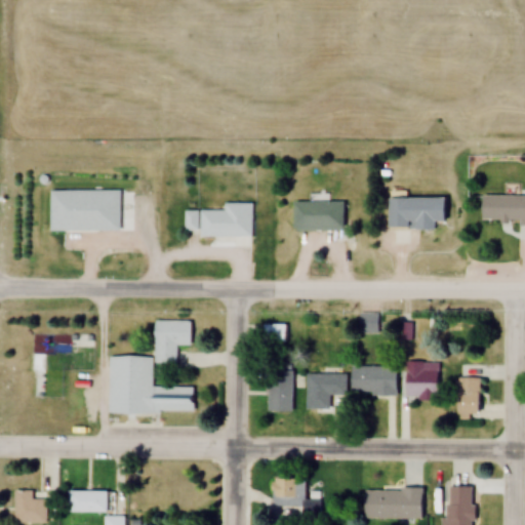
[(524,196),(482,195),(482,221),(524,221),(524,196)]
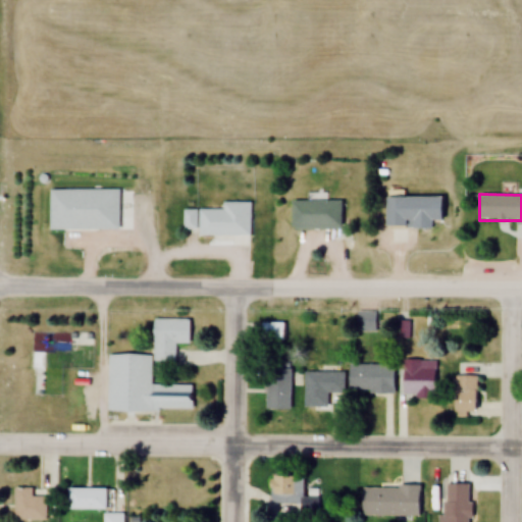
[(447,197),(389,197),(389,223),(447,223),(447,197)]
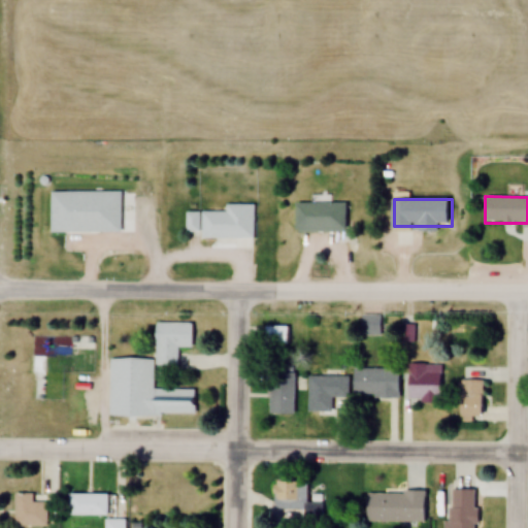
[(296,232),(347,232),(347,204),(296,204),(296,232)]
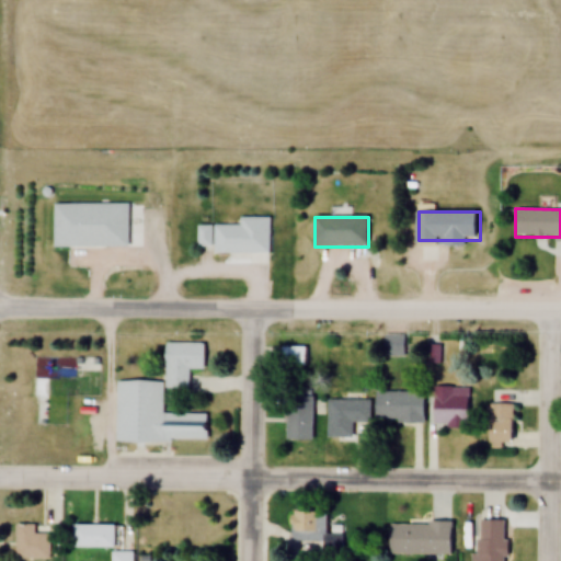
[(214,253),(268,253),(268,218),(239,218),(239,225),(197,225),(197,247),(214,247),(214,253)]
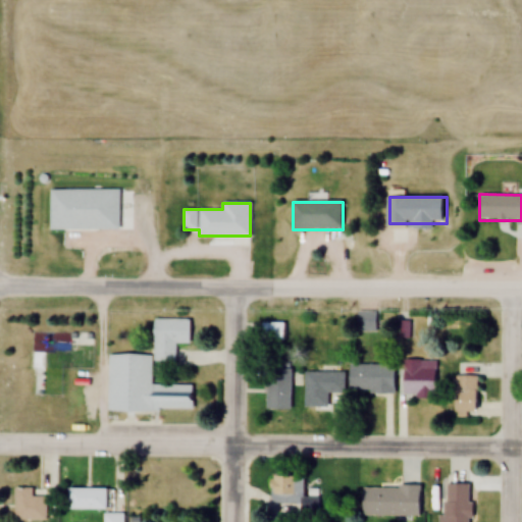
[(176,362),(176,344),(192,344),(191,319),(155,319),(155,362),(176,362)]
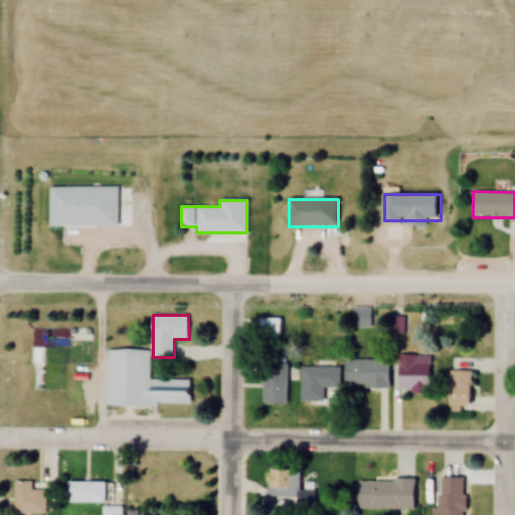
[(282,318),(261,318),(261,337),(282,337),(282,318)]
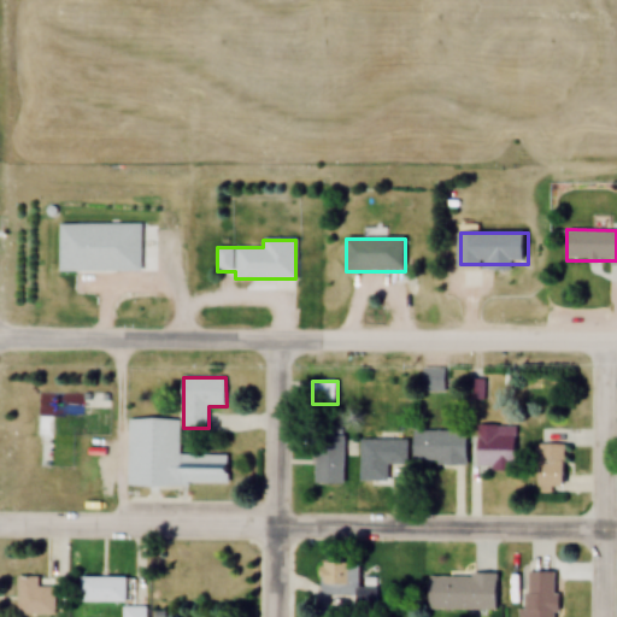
[(129,419),(129,486),(230,486),(230,454),(180,454),(180,419),(129,419)]
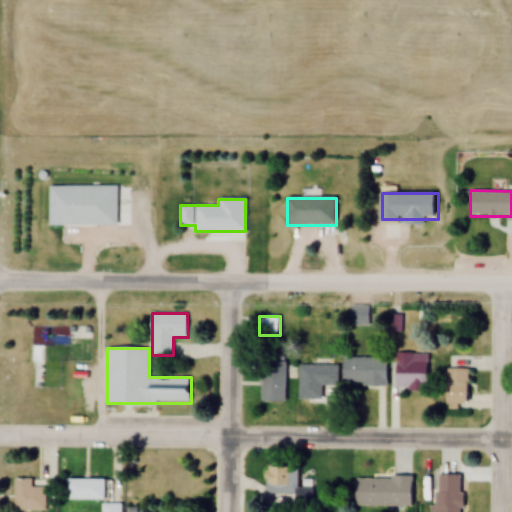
[(429,353),(397,353),(397,390),(429,390),(429,353)]
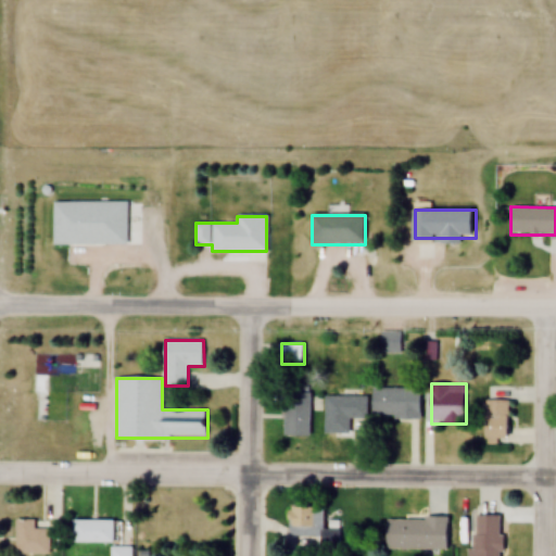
[(421,389),(374,389),(374,419),(421,419),(421,389)]
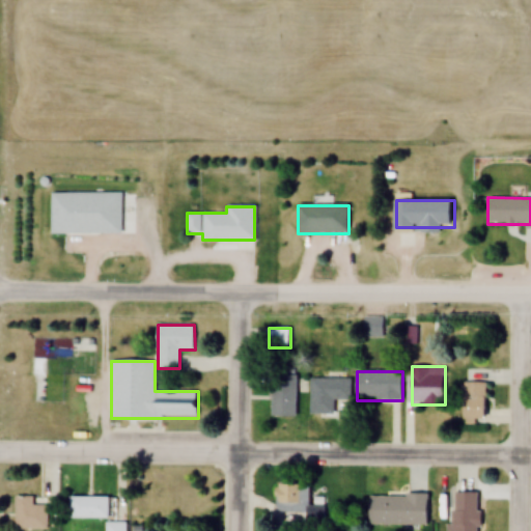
[(274,417),(298,417),(298,374),(274,374),(274,417)]
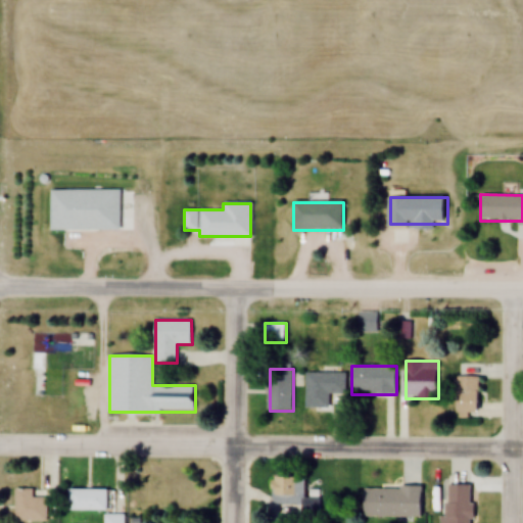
[(306,373),(306,408),(335,408),(335,395),(346,395),(346,373),(306,373)]
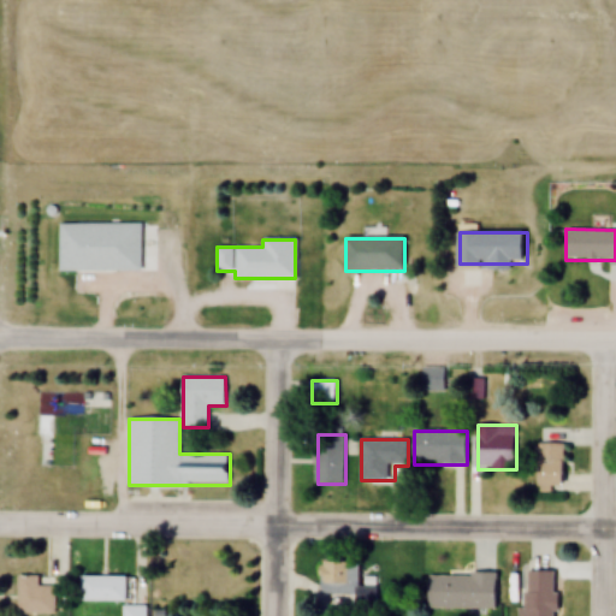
[(539,445),(539,486),(564,486),(564,445),(539,445)]
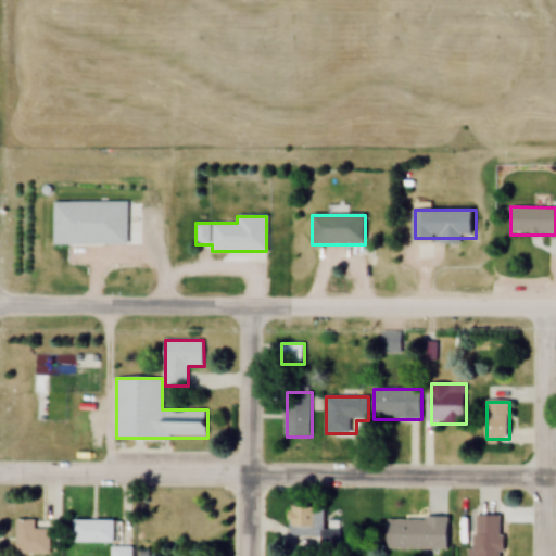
[(291,538),(338,538),(338,532),(326,532),(326,507),(291,507),(291,538)]
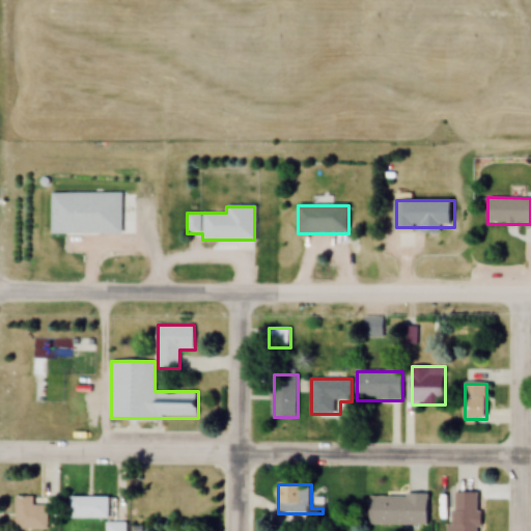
[(479,530),(479,493),(449,493),(449,530),(479,530)]
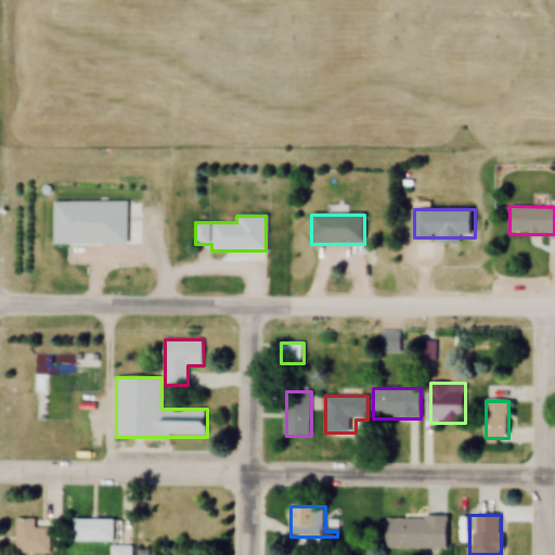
[(386,550),(448,550),(448,517),(386,517),(386,550)]
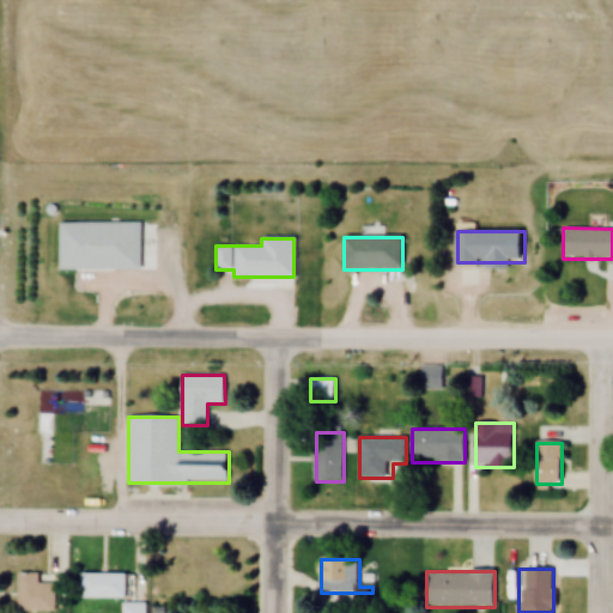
[(54,611),(54,583),(40,583),(40,574),(18,574),(18,611),(54,611)]
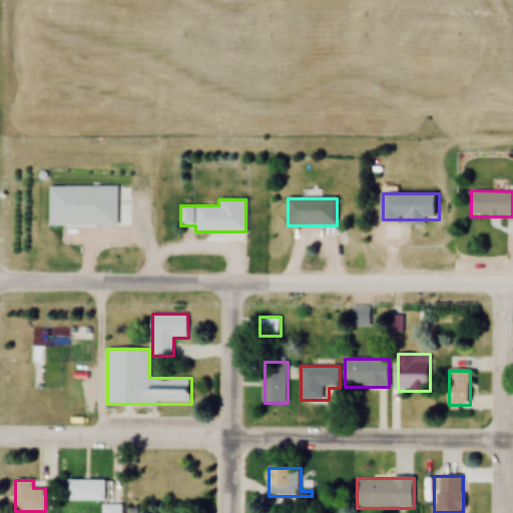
[(68,501),(108,501),(108,481),(68,481),(68,501)]
